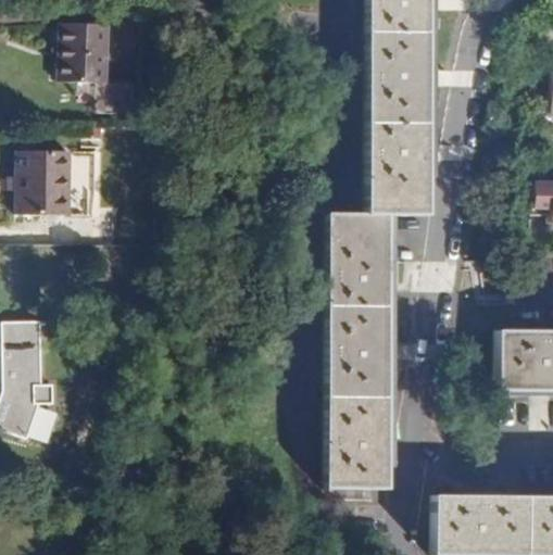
[(327,484),(387,484),(392,213),(430,213),(435,0),(373,0),(372,121),(369,213),(332,212),(327,484)]
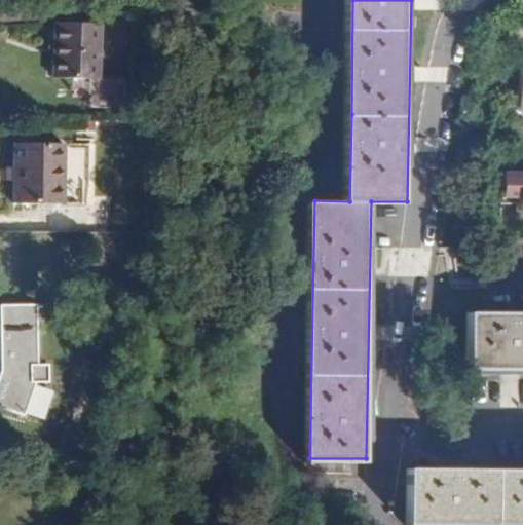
[(102,24),(57,22),(55,76),(101,77),(102,24)]
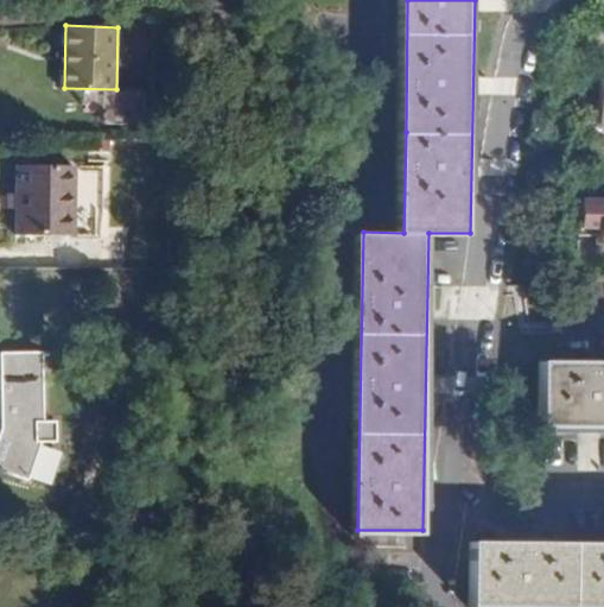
[(77,163),(21,164),(21,234),(77,234),(77,163)]
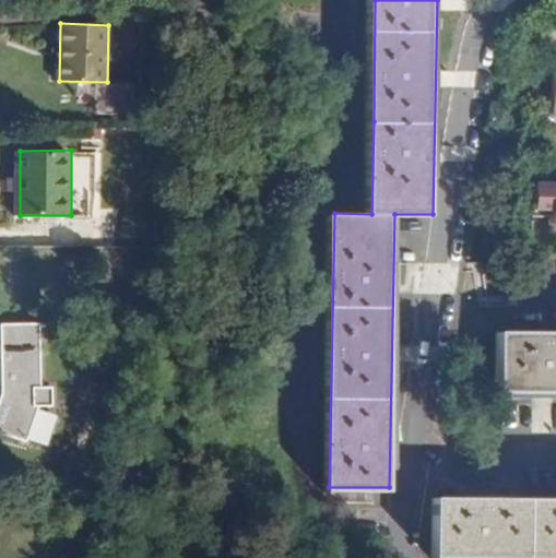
[(555,180),(530,179),(530,211),(548,212),(548,230),(555,230),(555,180)]
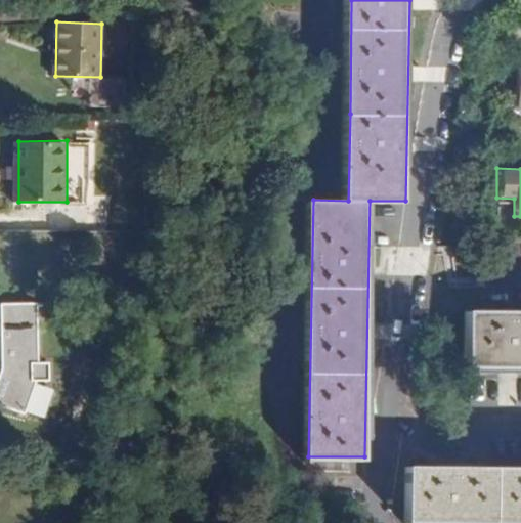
[(38,304),(2,303),(1,365),(0,367),(0,404),(22,411),(34,380),(47,379),(47,363),(39,361),(38,304)]
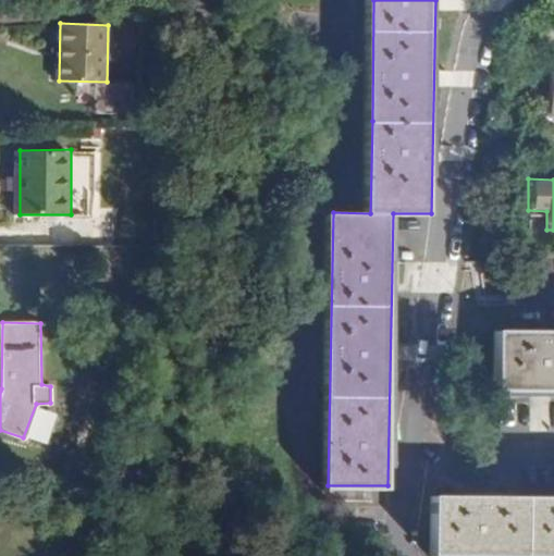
[(553,334),(499,333),(496,393),(553,393),(553,334)]
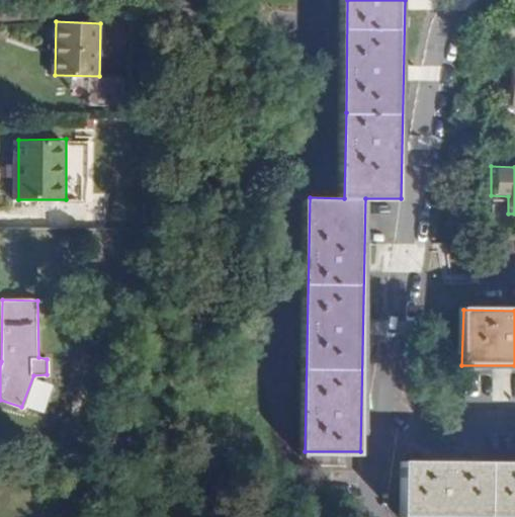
[(514,461),(405,459),(403,514),(514,516),(514,461)]
